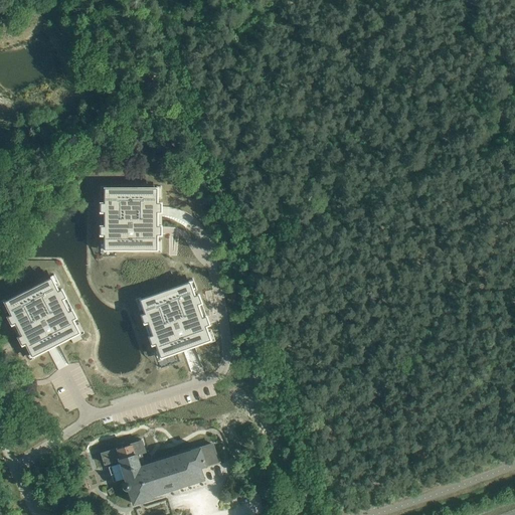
[(101,226),(101,235),(105,235),(105,241),(105,249),(157,249),(157,212),(161,212),(161,203),(157,203),(157,188),(105,188),(105,203),(101,203),(101,212),(105,212),(105,226),(101,226)]
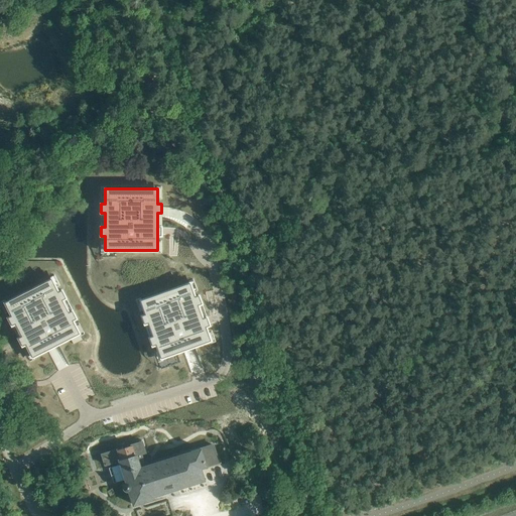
[(52,278),(5,302),(12,315),(8,317),(12,326),(15,324),(32,357),(80,334),(76,326),(73,320),(77,318),(73,310),(69,312),(62,299),(67,298),(62,290),(58,291),(52,278)]
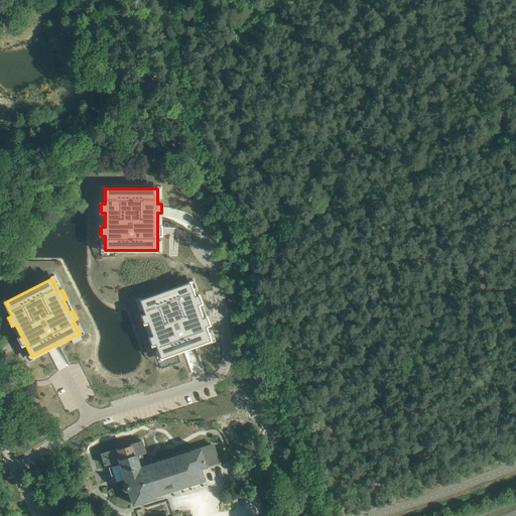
[(190,282),(141,300),(146,314),(142,315),(145,324),(149,323),(153,336),(149,337),(152,346),(156,344),(158,350),(161,358),(211,341),(199,304),(202,303),(199,295),(196,296),(190,282)]
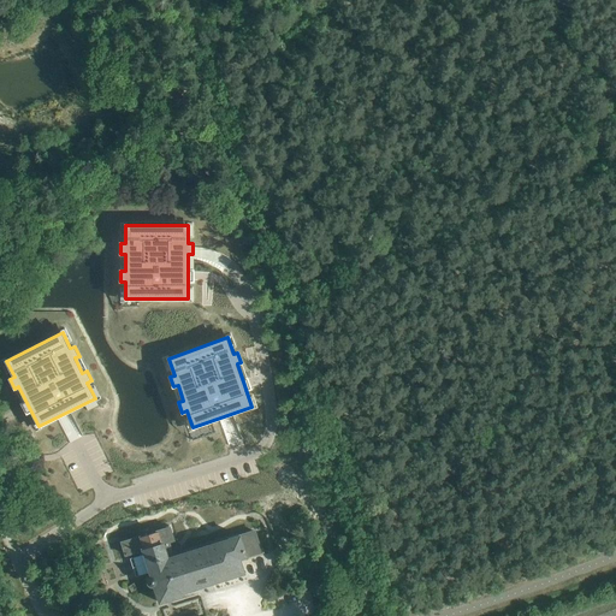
[(170,527),(119,543),(122,549),(124,548),(126,555),(143,550),(152,576),(150,576),(149,576),(149,578),(148,579),(148,580),(148,581),(148,582),(148,584),(149,584),(149,585),(150,585),(152,586),(153,586),(154,586),(160,603),(165,600),(183,594),(183,592),(244,573),(240,558),(261,552),(254,531),(173,557),(169,542),(173,540),(170,527)]
